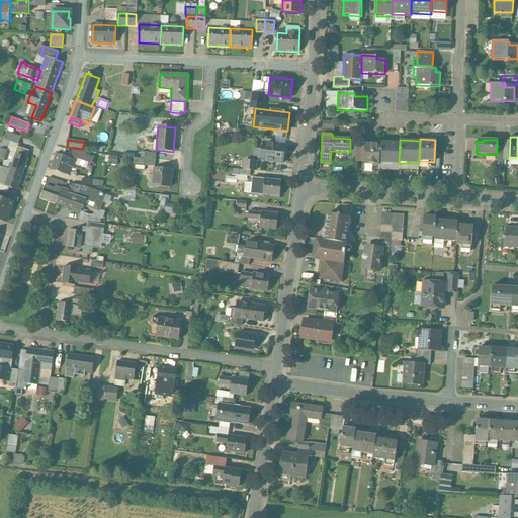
[(400,143),(380,143),(380,142),(379,144),(380,145),(379,163),(400,164),(400,163),(399,163),(400,143)]
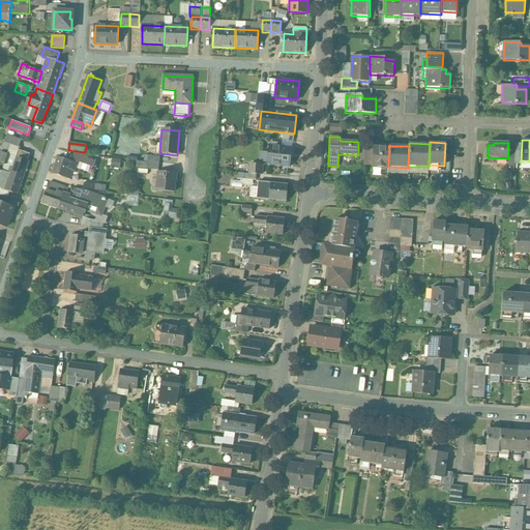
[(292,148),(269,146),(267,165),(290,167),(292,148)]
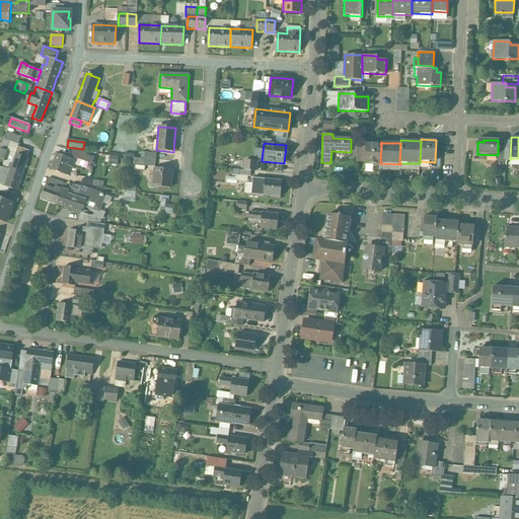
[(365,144),(357,143),(356,160),(365,160),(365,144)]
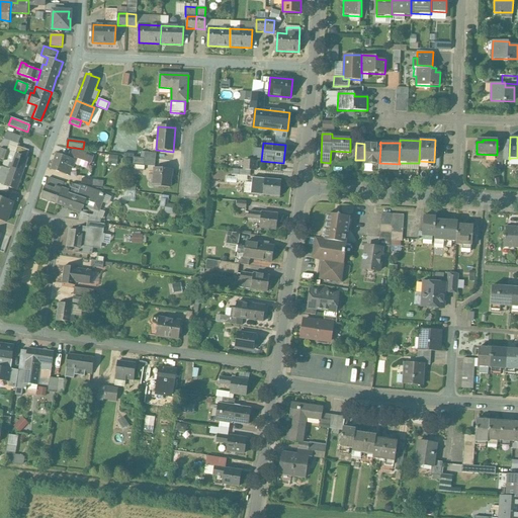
[(379,144),(365,144),(364,144),(364,160),(364,165),(378,165),(379,165),(379,163),(380,145),(379,144)]
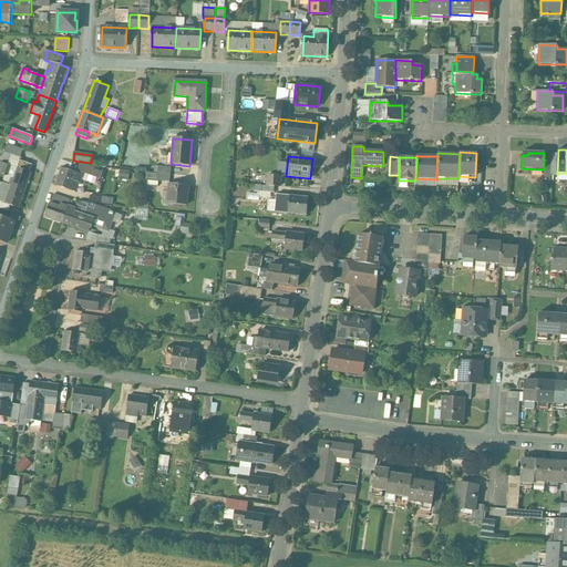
[(31,165),(19,161),(17,165),(16,165),(14,166),(17,166),(16,167),(29,172),(31,165)]
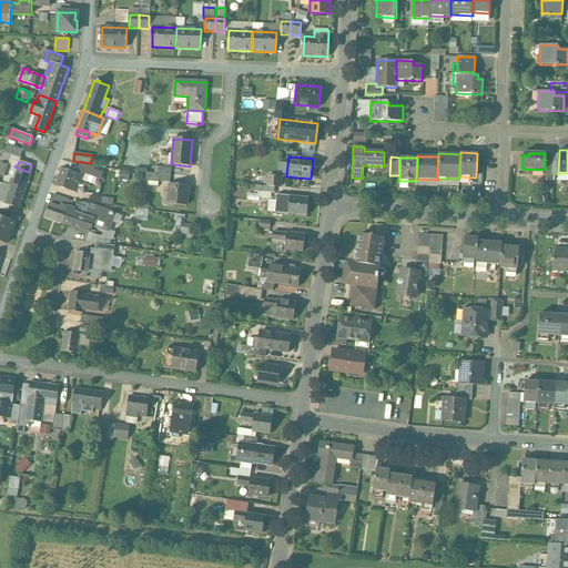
[(11,165),(0,162),(0,174),(3,175),(7,176),(11,165)]
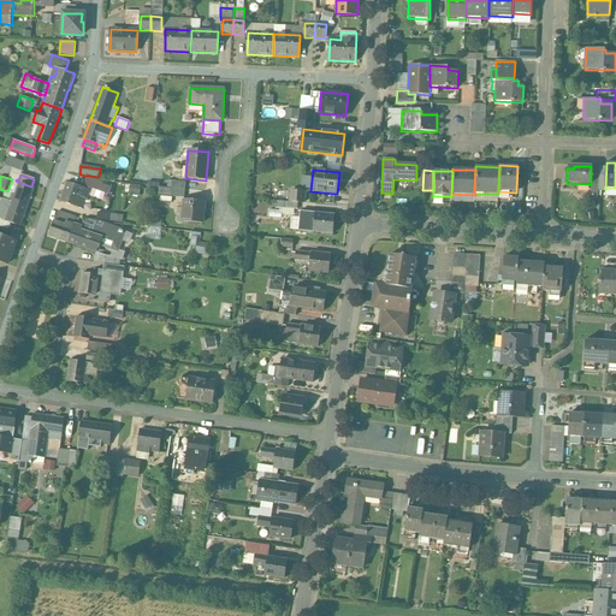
[(17,182),(12,179),(7,191),(4,190),(1,197),(9,200),(7,201),(27,207),(34,188),(31,187),(17,182)]
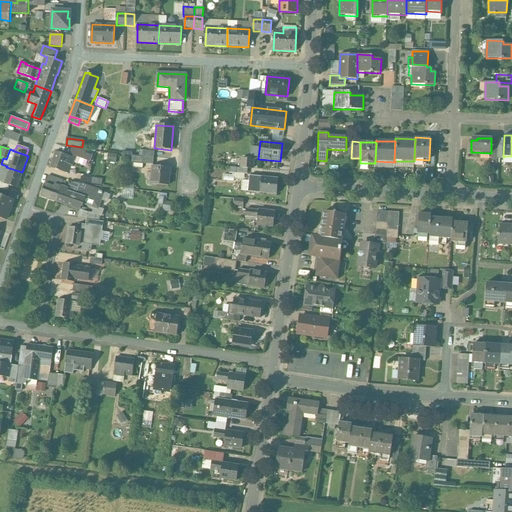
[(88,154),(77,149),(75,156),(86,160),(88,154)]
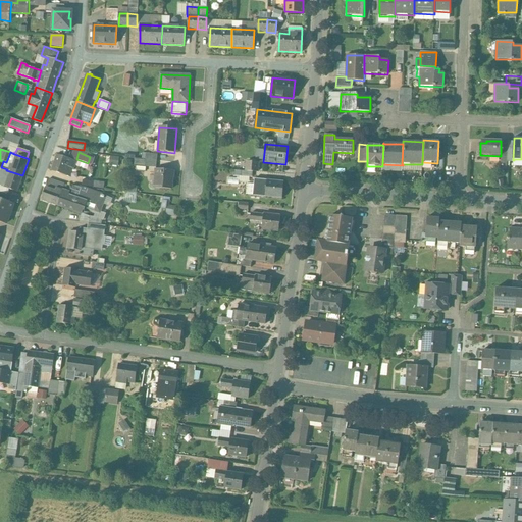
[(76,161),(57,154),(52,170),(67,175),(69,168),(73,169),(76,161)]
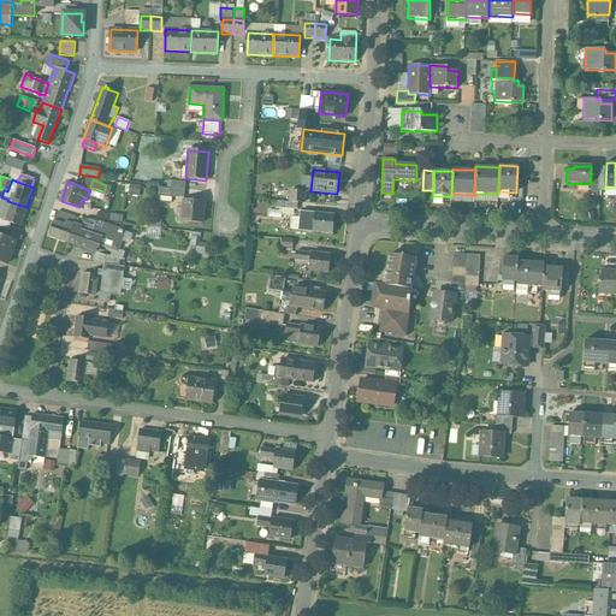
[(141,187),(124,184),(123,193),(140,195),(141,187)]
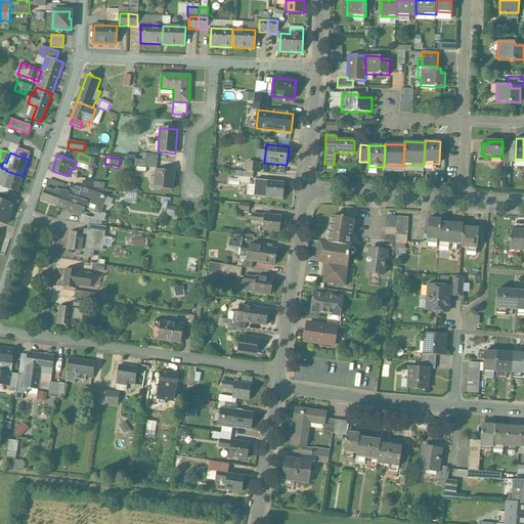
[(145,160),(136,159),(135,167),(157,170),(158,161),(145,160)]
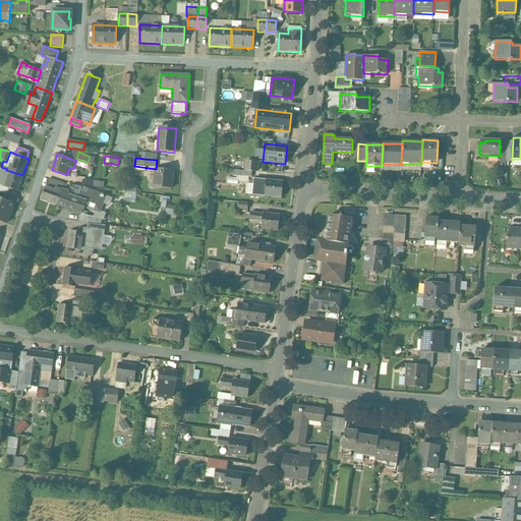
[(257,163),(245,163),(244,171),(252,171),(256,172),(257,163)]
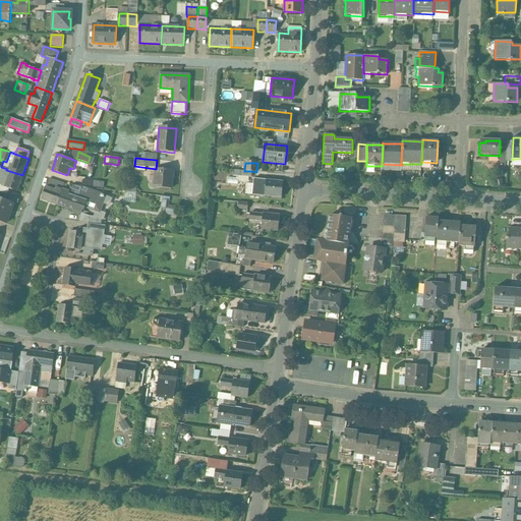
[(173,170),(156,169),(155,187),(171,188),(172,178),(173,178),(173,170)]
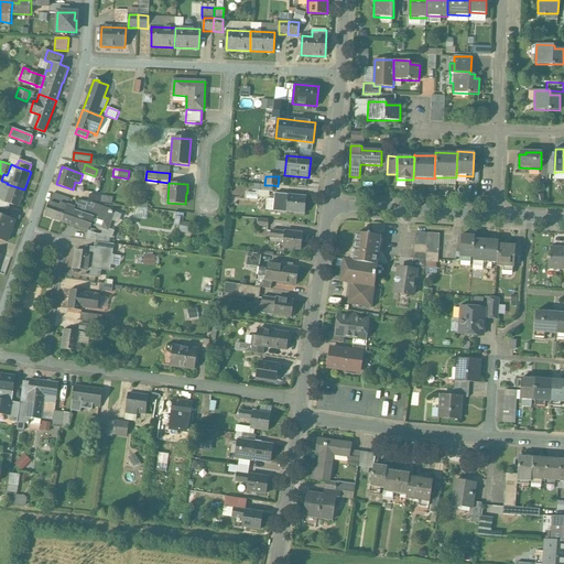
[(24,190),(7,184),(4,191),(8,193),(4,203),(19,207),(24,190)]
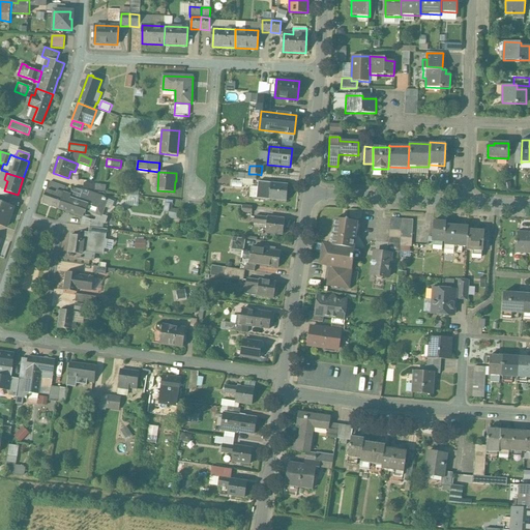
[(65,187),(50,182),(47,190),(46,190),(41,203),(58,209),(65,187)]
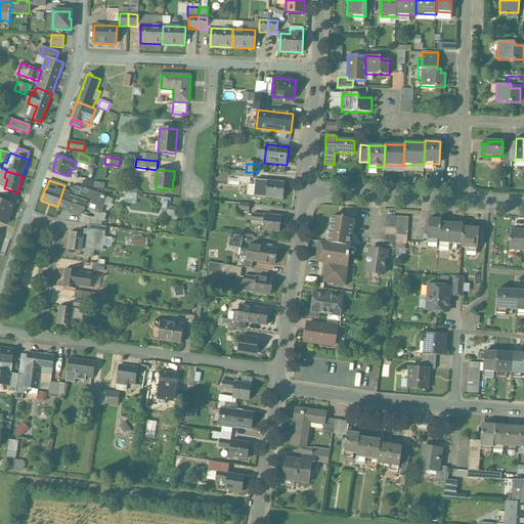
[(267,181),(255,180),(254,185),(248,185),(247,195),(253,197),(265,199),(265,198),(282,200),(285,183),(267,181)]
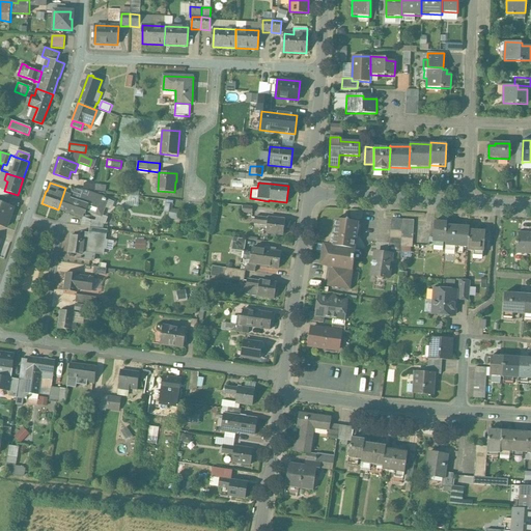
[(108,199),(81,194),(80,196),(76,194),(77,190),(73,189),(73,190),(65,188),(58,210),(83,218),(85,211),(98,215),(103,202),(106,203),(108,199)]
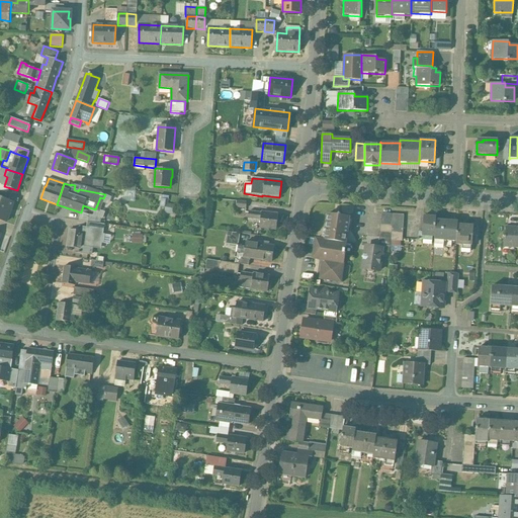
[(160,205),(166,207),(165,212),(172,213),(174,204),(167,203),(168,196),(162,194),(160,205)]
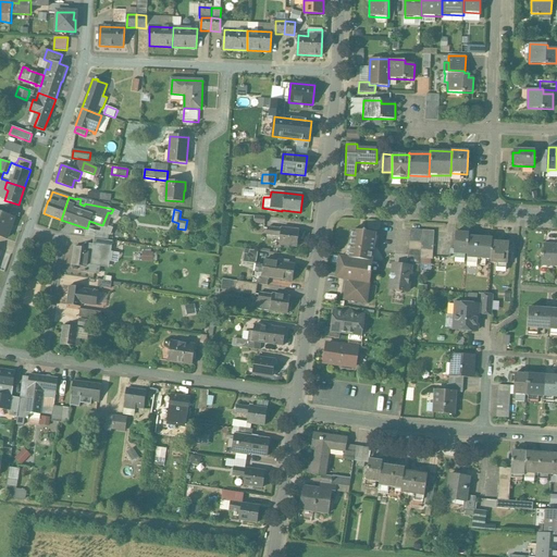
[(13,218),(0,212),(0,236),(5,239),(9,229),(13,218)]
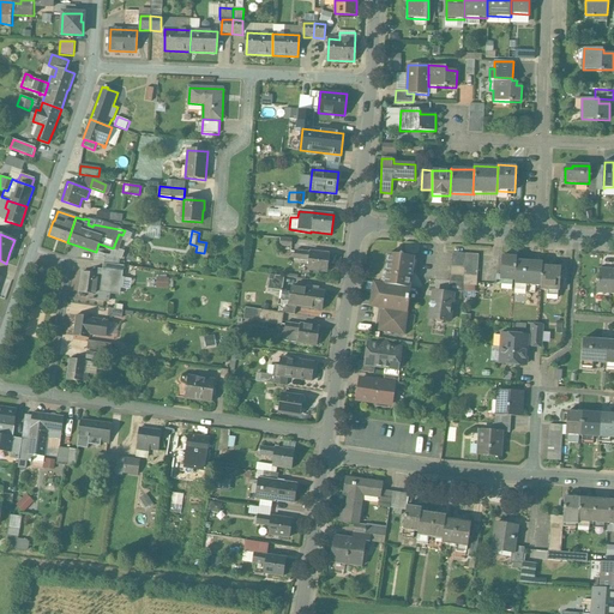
[(330,254),(309,252),(309,253),(308,260),(307,270),(327,272),(330,254)]
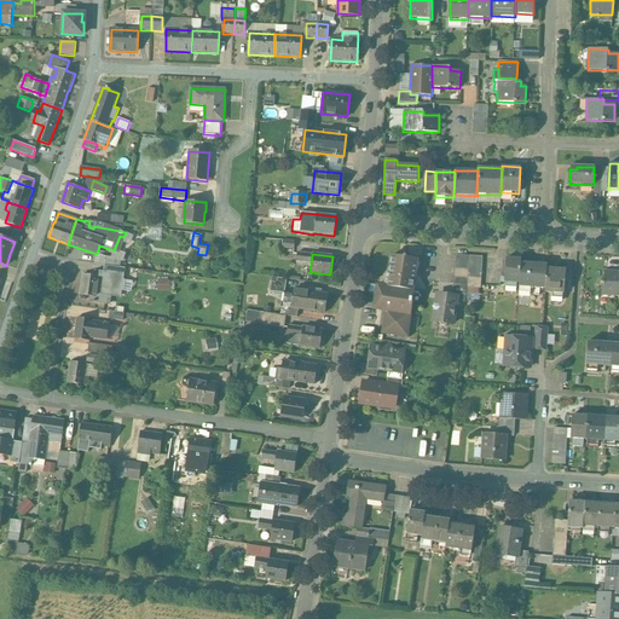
[(401,258),(392,256),(387,287),(412,290),(417,260),(408,258),(405,255),(401,258)]
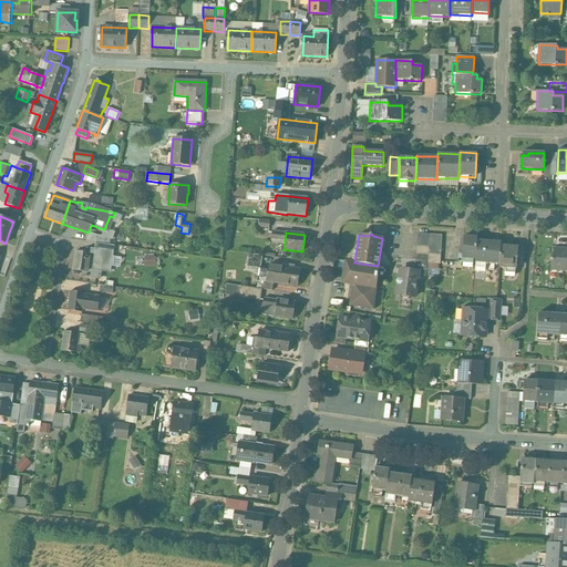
[(111,237),(96,235),(95,243),(110,245),(111,237)]
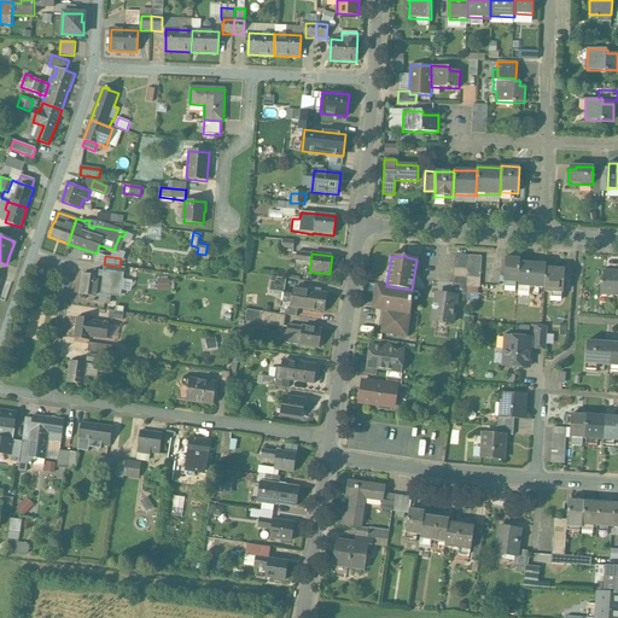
[(520,258),(505,258),(503,283),(518,283),(519,263),(520,258)]
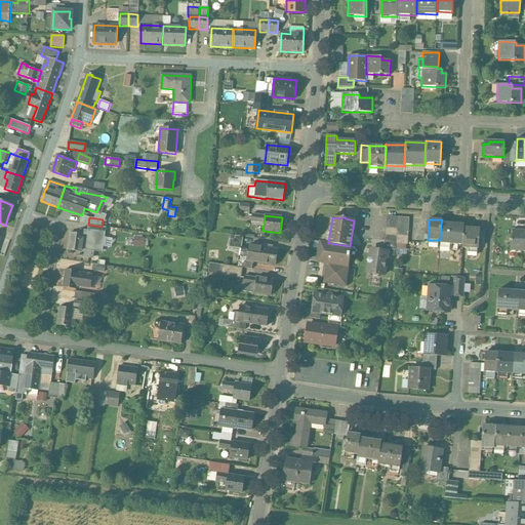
[(465,225),(441,224),(440,240),(440,243),(462,245),(463,228),(465,225)]
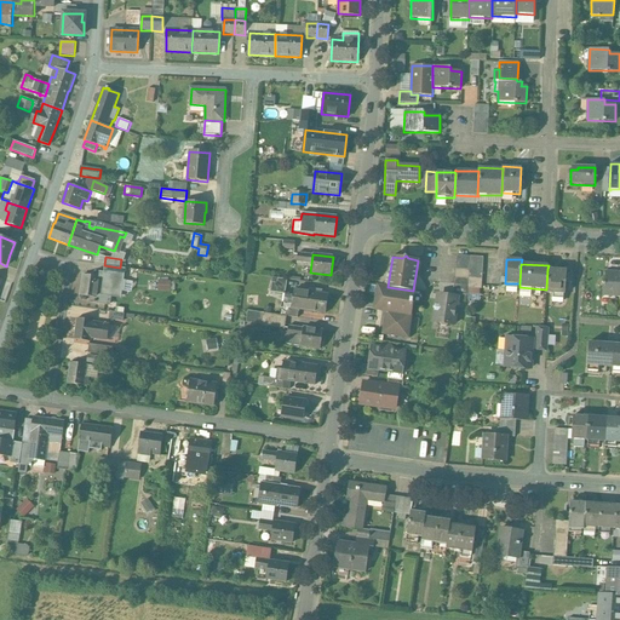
[(120,268),(104,265),(103,274),(124,277),(124,276),(125,276),(126,269),(120,268)]
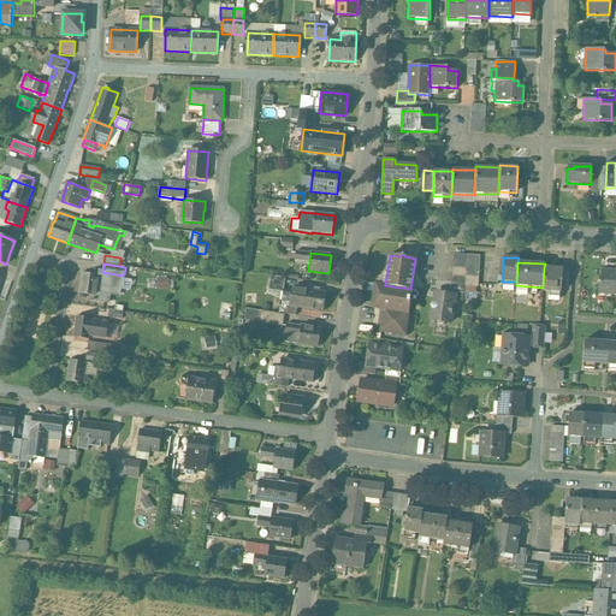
[(563,268),(544,267),(543,288),(543,291),(562,292),(563,268)]
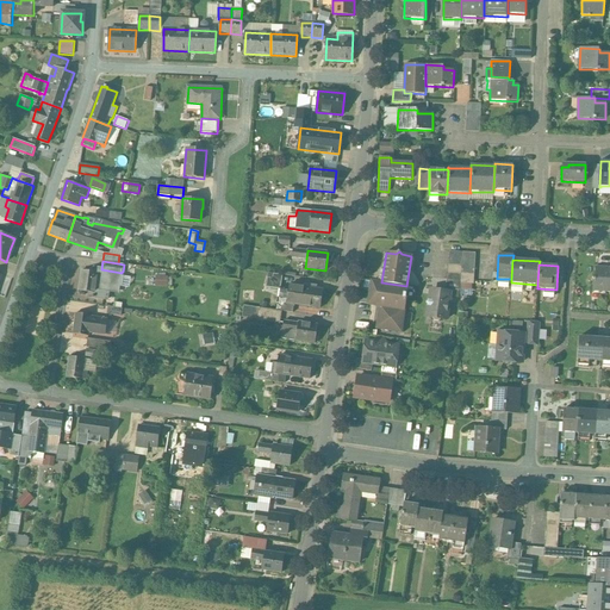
[(609,267),(596,267),(595,279),(593,278),(592,292),(609,292),(609,267)]
